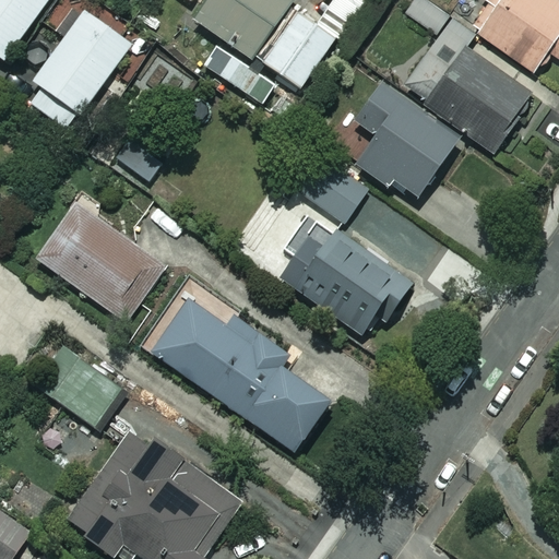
[(55,0),(0,0),(0,60),(7,66),(55,0)]
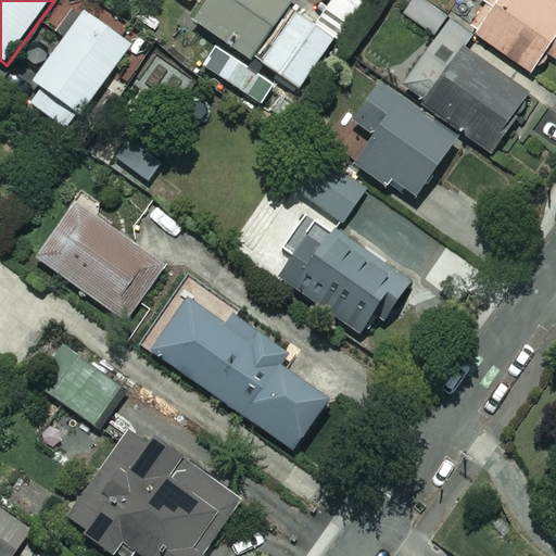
[(205,0),(192,21),(256,65),(301,0),(300,0),(205,0)]
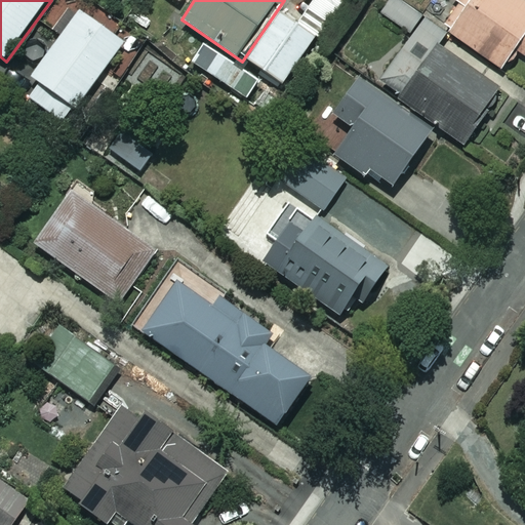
[(346,0),(312,0),(295,23),(282,12),(247,59),(279,83),(310,43),(314,46),(348,1),(346,0)]
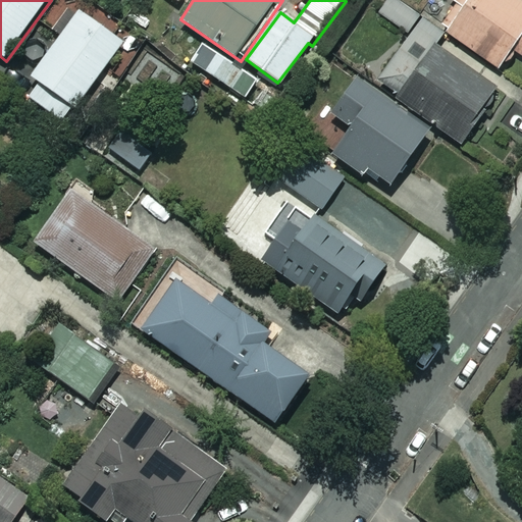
[(419,15),(399,0),(389,0),(380,11),(406,32),(419,15)]
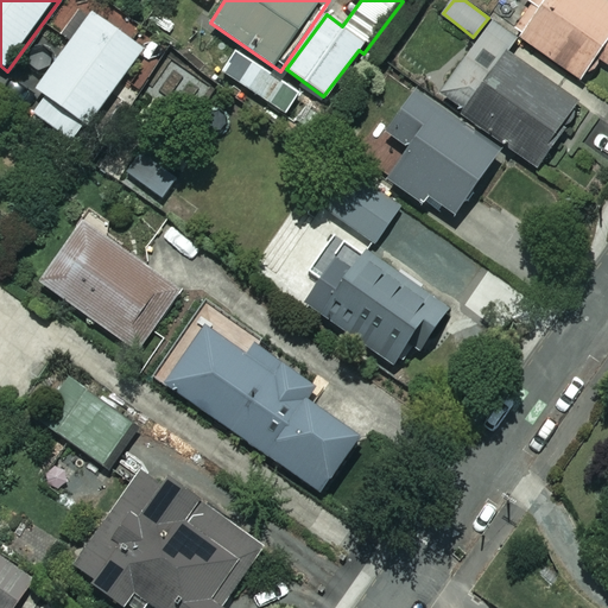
[(607,0),(527,0),(536,5),(517,33),(582,78),(599,56),(607,62),(607,0)]
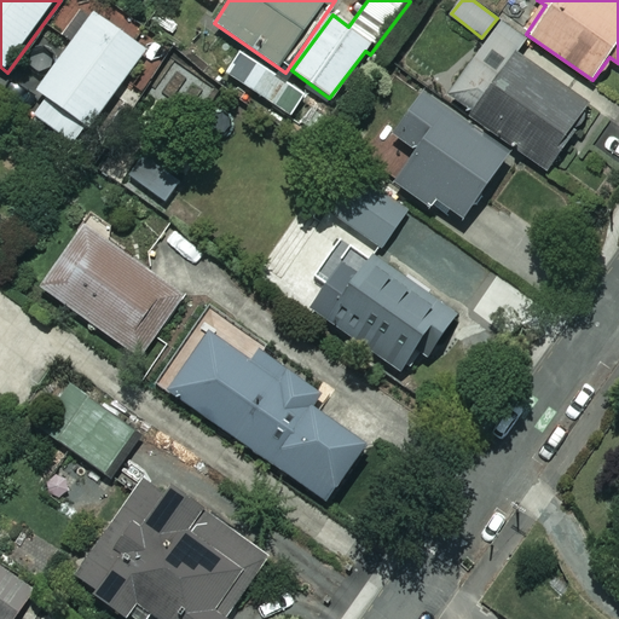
[(145,50),(93,12),(36,92),(46,99),(33,116),(75,146),(145,50)]
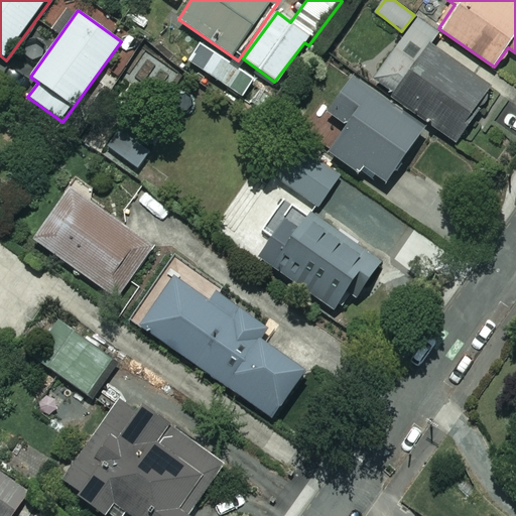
[(495,85),(410,28),(373,84),(458,140),(495,85)]
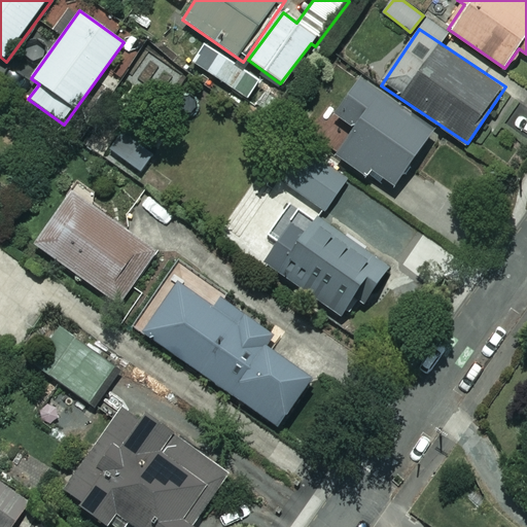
[(259,81),(206,46),(194,65),(247,100),(259,81)]
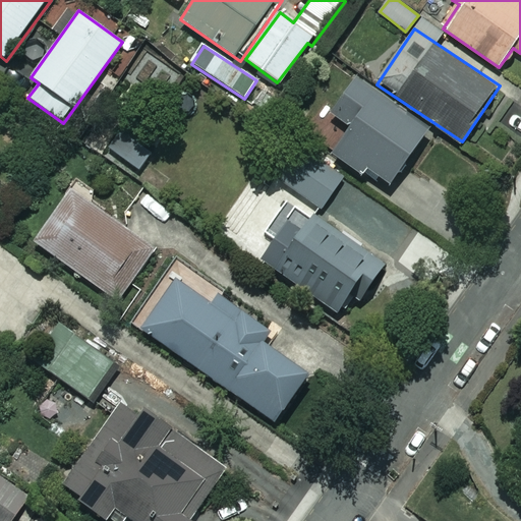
[(427,130),(355,78),(330,114),(349,128),(331,155),(360,175),(364,170),(387,186),(427,130)]
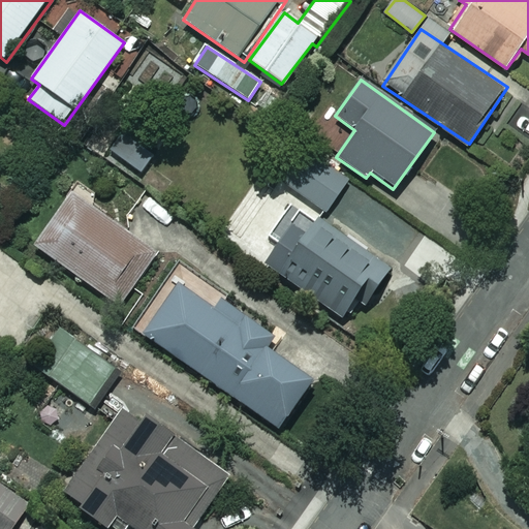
[(151,151),(125,131),(110,151),(136,170),(151,151)]
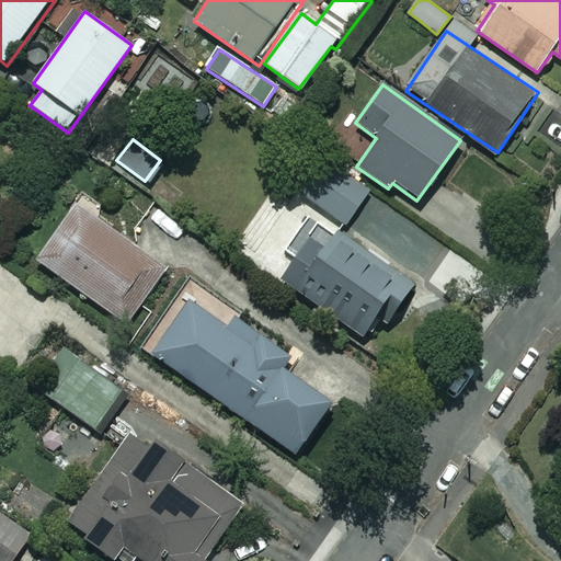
[(368,191),(323,158),(298,193),(343,226),(368,191)]
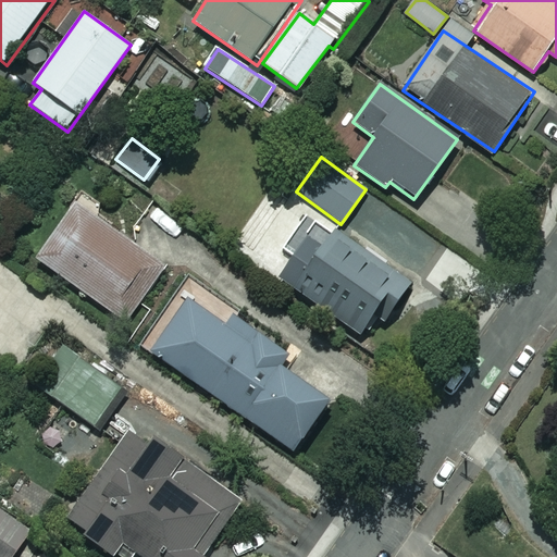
[(161,265),(74,203),(35,259),(122,321),(161,265)]
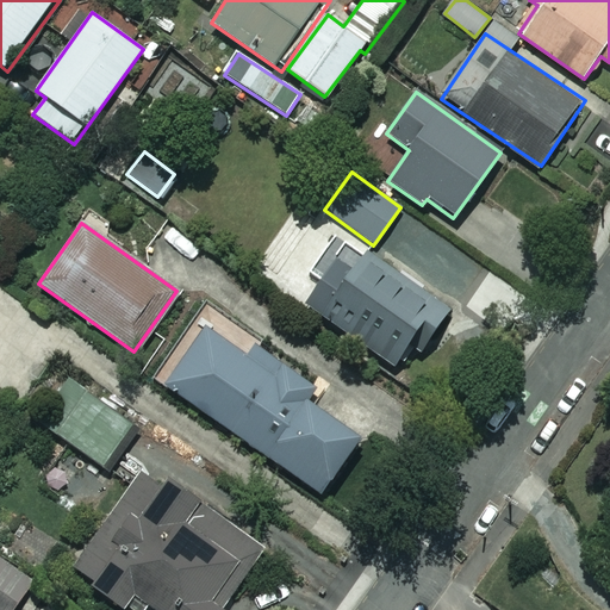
[(448,311),(342,235),(312,275),(322,282),(305,305),(398,372),(418,343),(423,347),(448,311)]
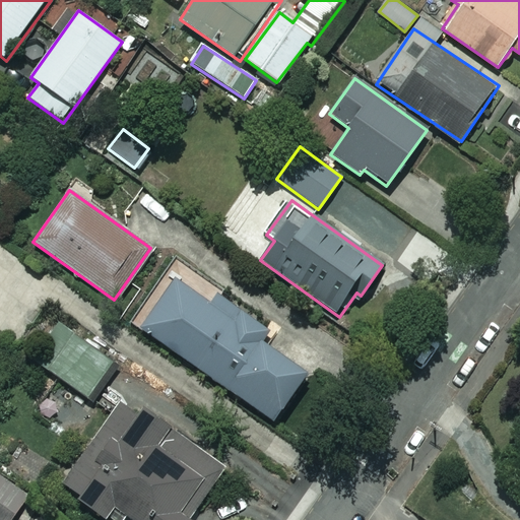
[(205,301),(169,275),(134,326),(273,421),(307,375),(259,342),(266,331),(211,293),(205,301)]
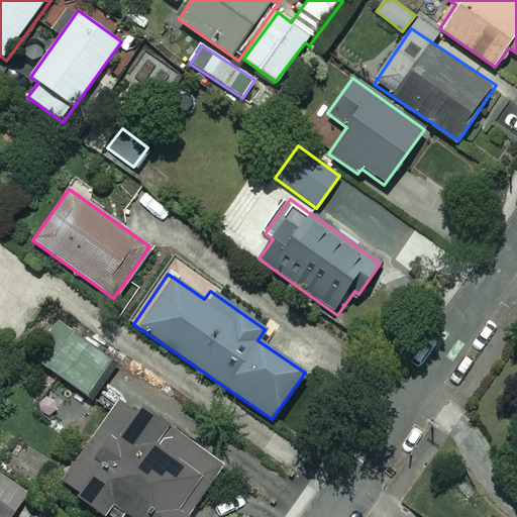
[(112,359),(59,322),(33,358),(87,396),(112,359)]
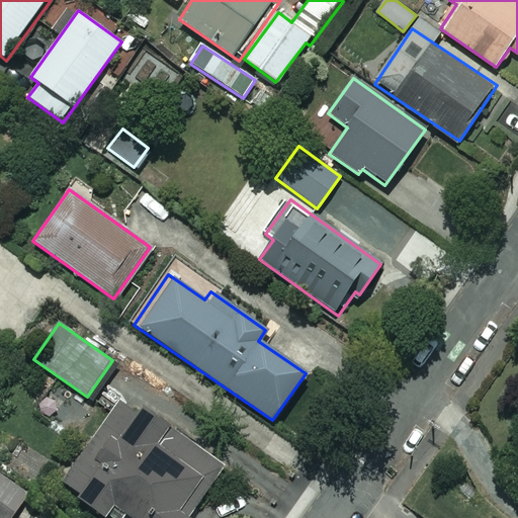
[(93,406),(108,416),(65,482),(81,492),(76,500),(102,517),(111,517),(114,514),(120,517),(204,517),(197,513),(231,462),(180,430),(192,411),(120,364),(93,406)]
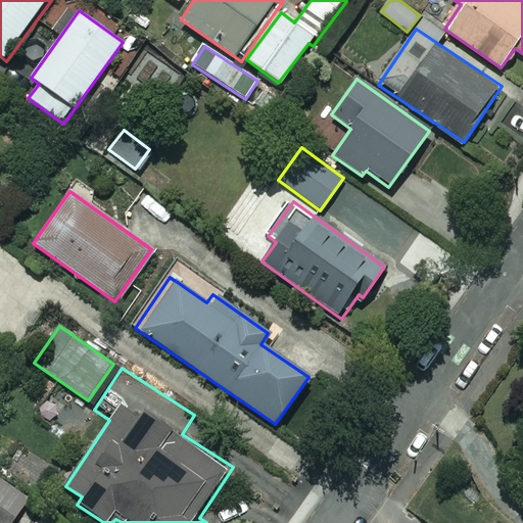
[(8,522),(27,498),(0,479),(0,522),(8,522)]
